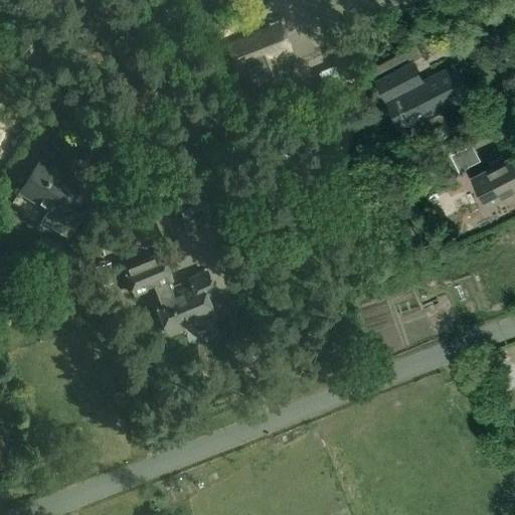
[(275,56),(279,54),(268,27),(226,44),(237,70),(246,66),(253,82),(282,71),(275,56)]
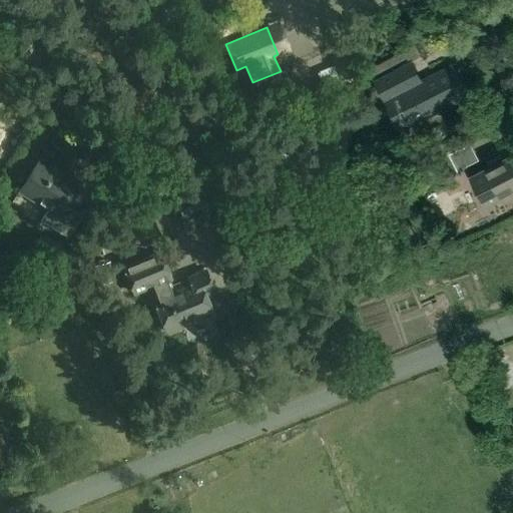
[(380,71),(414,55),(411,48),(377,65),(380,71)]
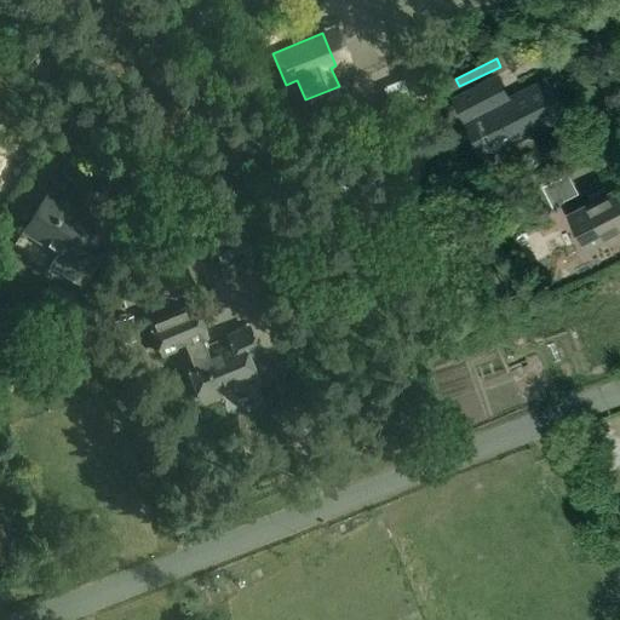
[(471,122),(486,115),(503,148),(560,119),(541,82),(504,102),(492,78),(458,96),(471,122)]
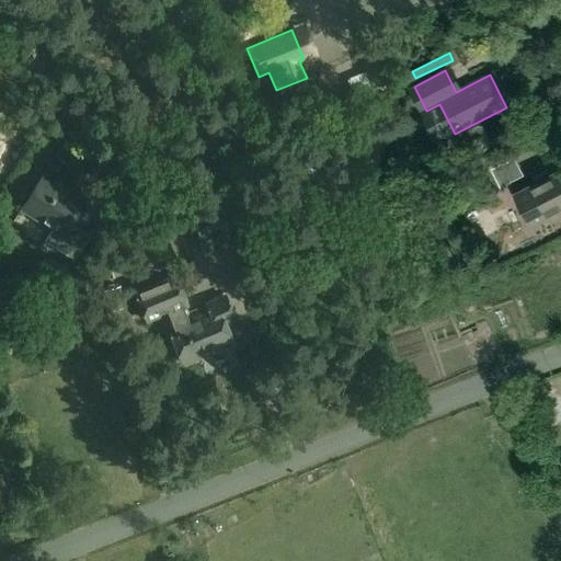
[(346,79),(354,99),(356,99),(359,109),(368,105),(366,101),(375,98),(373,91),(375,90),(368,71),(346,79)]
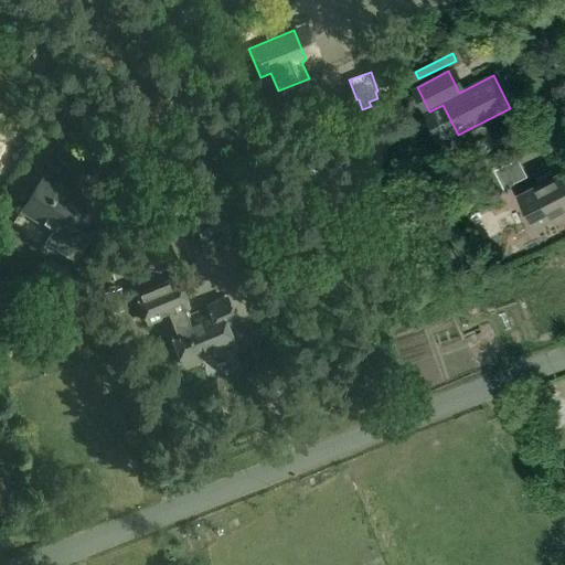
[(0,161),(9,145),(0,139),(0,161)]
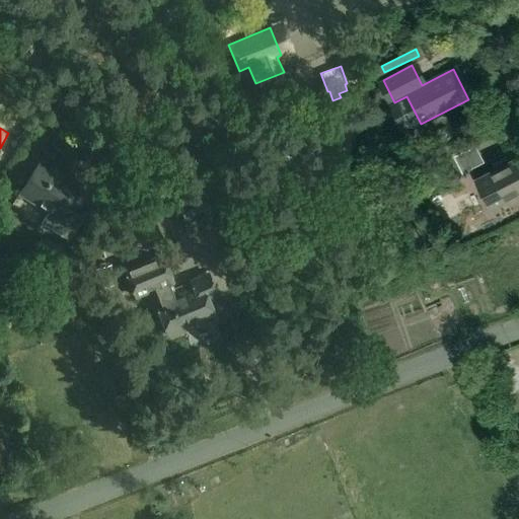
[(453,158),(462,174),(485,162),(475,146),(453,158)]
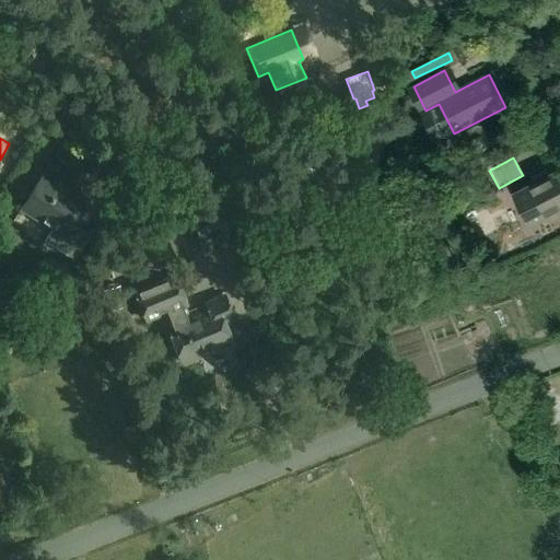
[(559,170),(513,194),(529,228),(559,211),(559,170)]
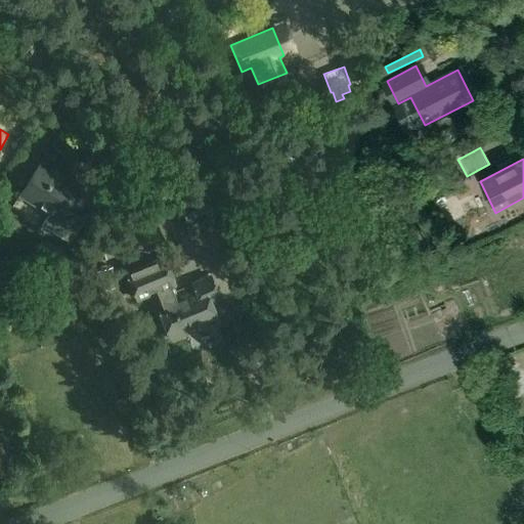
[(69,210),(79,192),(55,177),(58,173),(41,162),(19,195),(48,214),(41,225),(70,244),(85,220),(69,210)]
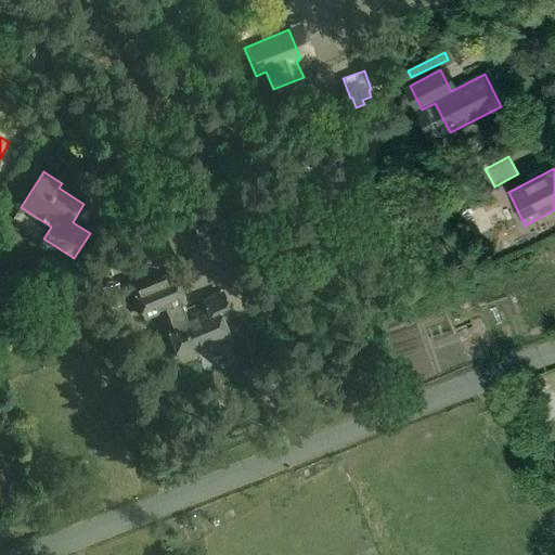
[(491,191),(489,186),(483,185),(480,188),(478,192),(480,196),(485,197),(489,195),(491,191)]
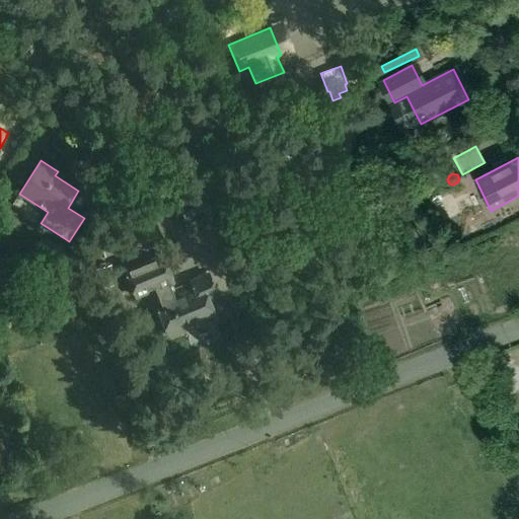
[(190,237),(219,227),(208,197),(178,207),(190,237)]
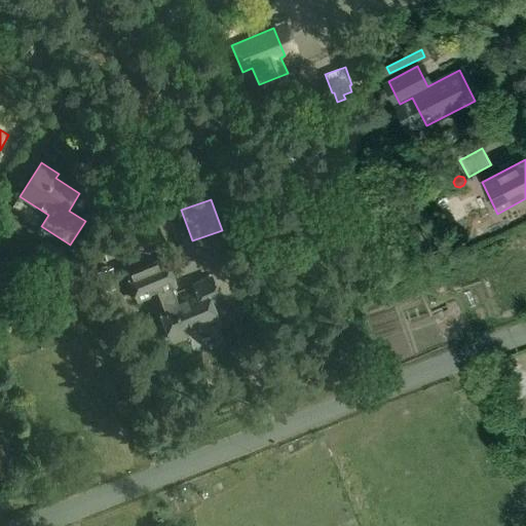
[(158,308),(172,340),(218,322),(208,295),(217,291),(212,277),(193,285),(196,292),(178,300),(173,287),(176,286),(164,259),(126,274),(137,301),(155,294),(160,307),(158,308)]
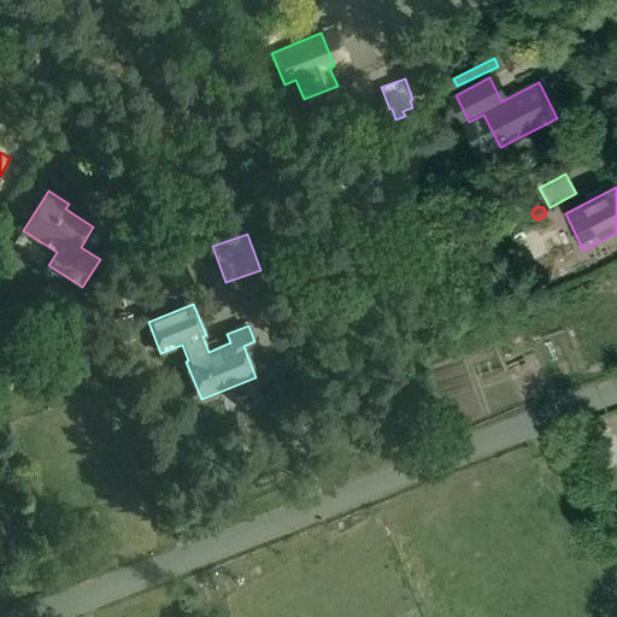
[(0,378),(4,386),(18,378),(12,365),(0,370),(0,378)]
